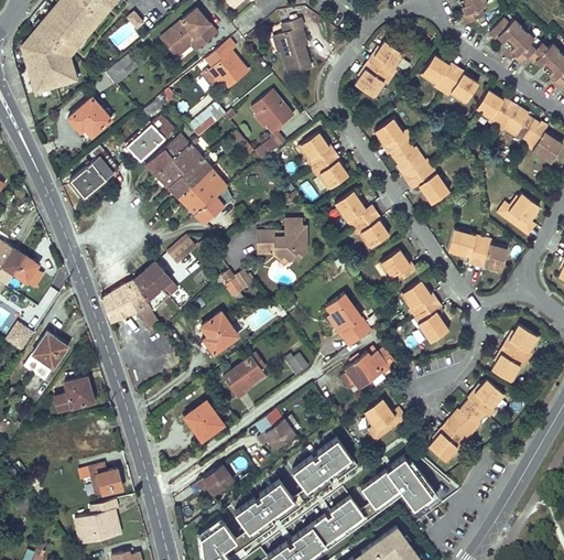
[(107,11),(116,0),(61,0),(41,24),(43,25),(22,50),(28,66),(26,66),(33,87),(39,85),(41,94),(69,85),(67,76),(73,75),(66,53),(71,49),(74,51),(96,25),(94,24),(106,10),(107,11)]
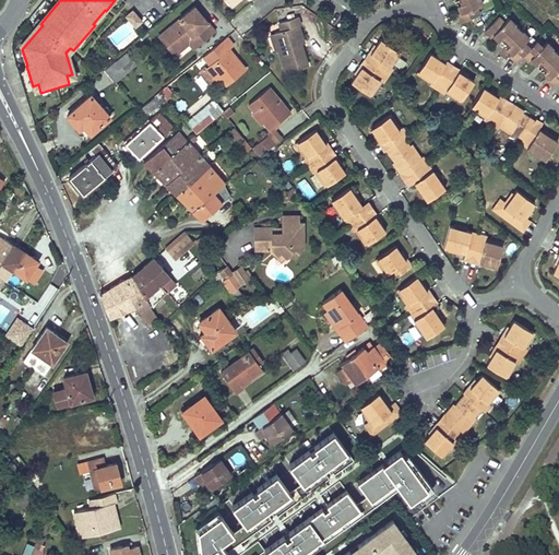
[(222,0),(230,9),(240,0),(222,0)]
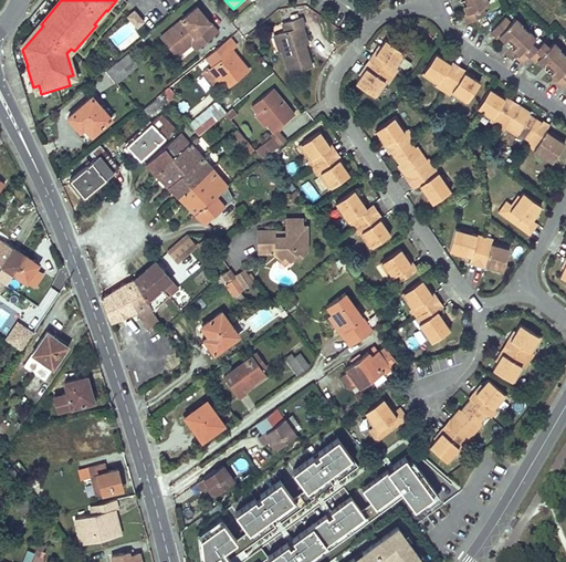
[(459,0),(460,0),(459,0),(462,0),(467,10),(463,12),(467,19),(463,20),(465,30),(488,21),(484,13),(491,11),(486,0),(459,0)]
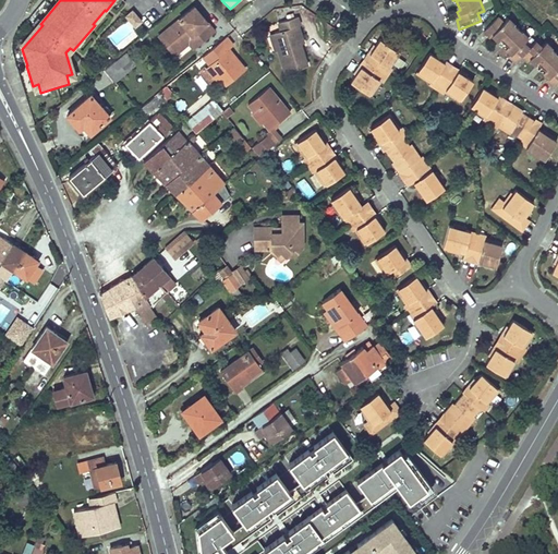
[(189,41),(215,35),(194,10),(186,16),(161,37),(173,53),(189,41)]
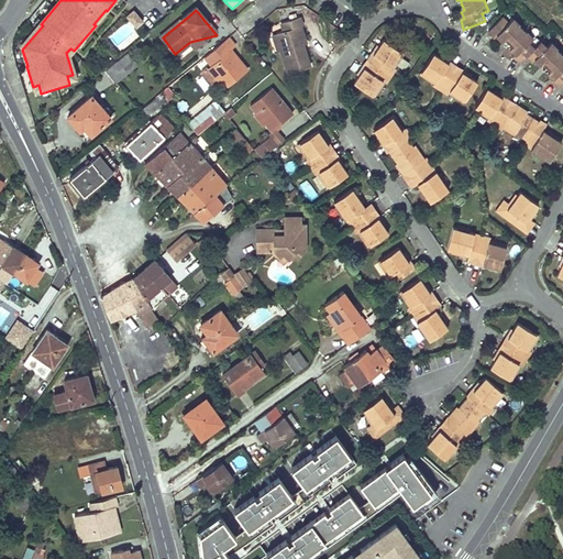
[(136,31),(143,26),(134,15),(128,20),(136,31)]
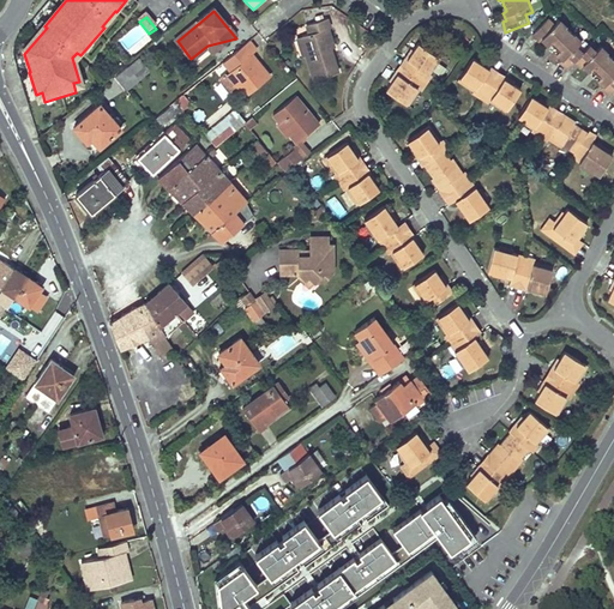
[(558,29),(551,20),(533,38),(541,46),(545,42),(551,48),(554,44),(561,54),(560,56),(565,61),(561,65),(569,73),(576,65),(584,72),(587,70),(593,76),(596,73),(603,80),(601,84),(605,89),(602,91),(611,98),(613,95),(613,56),(607,49),(601,54),(594,48),(587,55),(579,49),(584,44),(564,23),(558,29)]
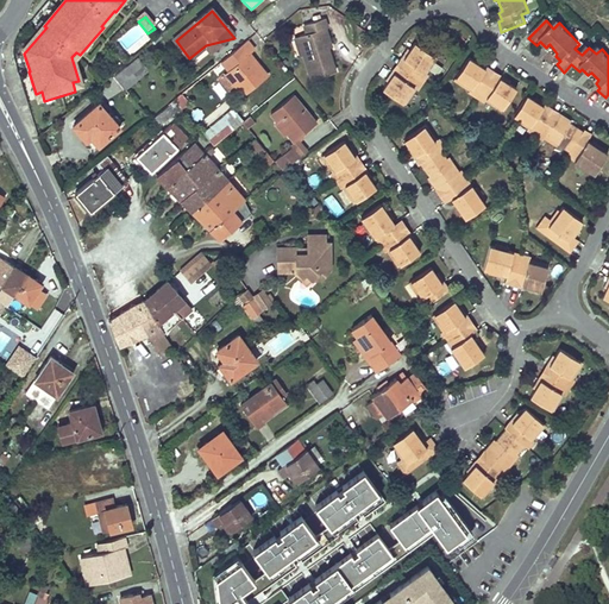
[(337,75),(330,50),(333,49),(327,31),(328,30),(326,23),(305,29),(308,37),(301,39),(306,57),(305,58),(312,82),(337,75)]
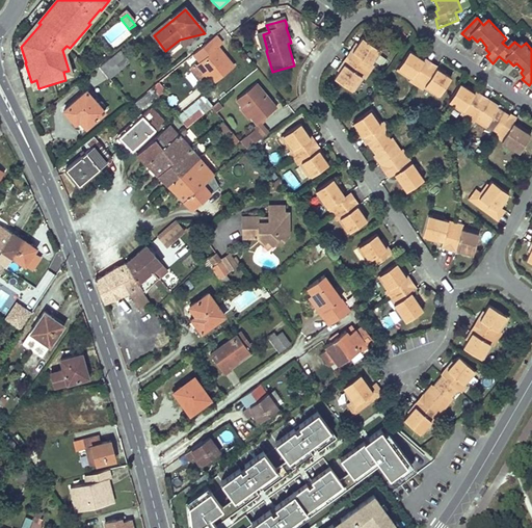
[(223,32),(215,40),(220,46),(230,38),(223,32)]
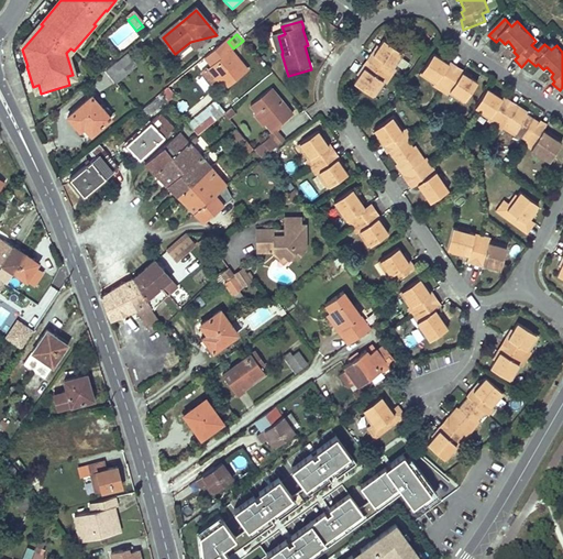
[(283,53),(278,36),(273,39),(278,55),(282,54),(283,53)]
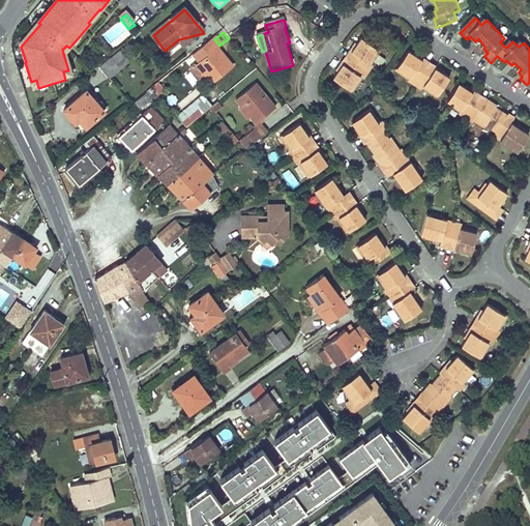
[(179,39),(165,51),(153,35),(149,38),(164,56),(178,44),(183,50),(186,48),(179,39)]
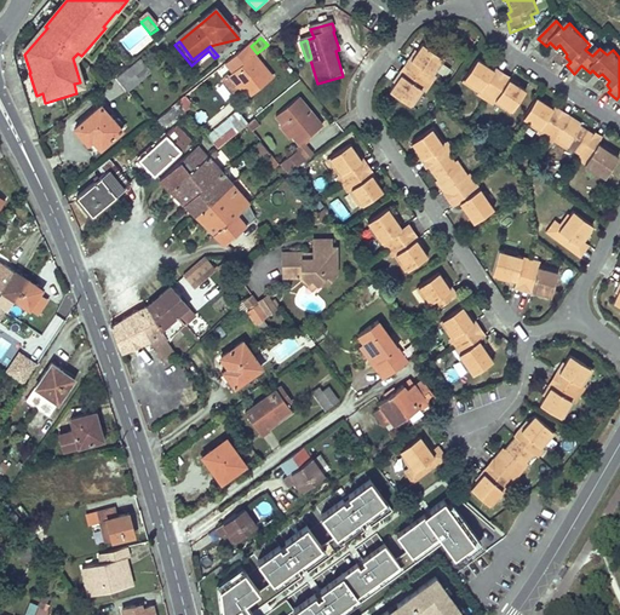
[(251,46),(239,56),(246,65),(233,76),(242,90),(250,98),(271,81),(252,57),(257,53),(251,46)]
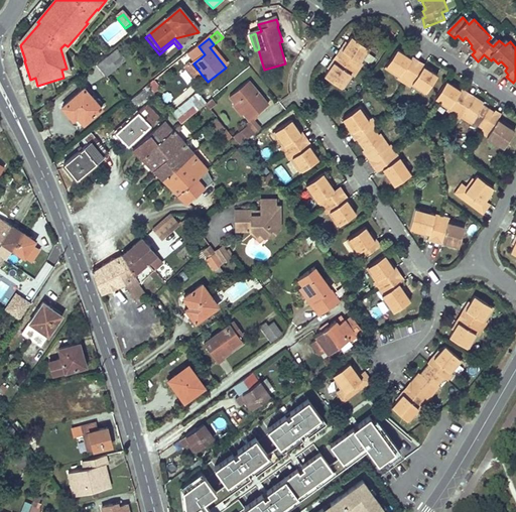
[(330,72),(326,78),(342,89),(352,76),(354,78),(363,65),(362,64),(360,61),(369,49),(352,38),(348,43),(343,51),(347,53),(338,67),(335,65),(330,72)]
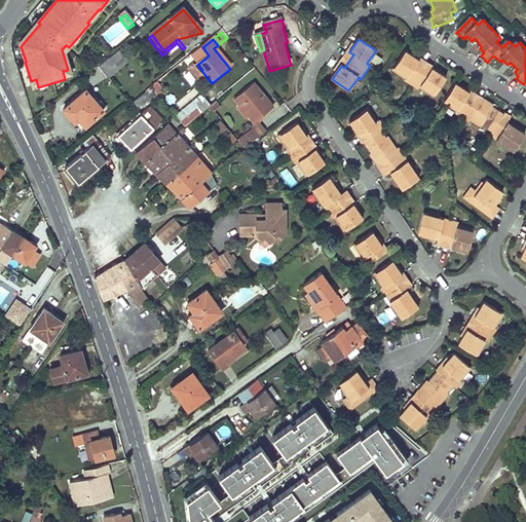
[(352,43),(334,72),(336,73),(341,66),(344,68),(353,54),(349,52),(354,44),(352,43)]
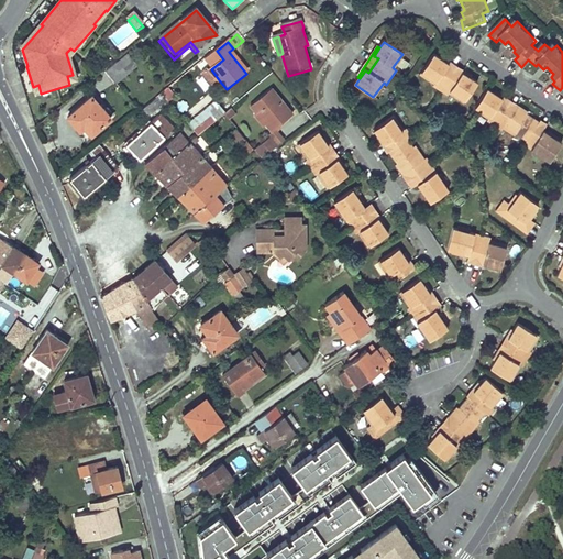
[(403,54),(393,67),(395,69),(405,56),(403,54)]
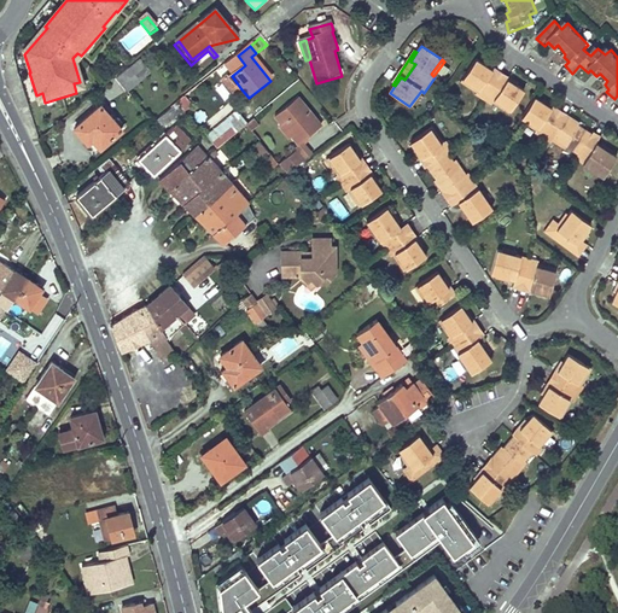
[(479,94),(478,95),(494,105),(495,104),(497,100),(513,111),(525,92),(518,87),(508,81),(506,85),(491,75),(494,71),(485,66),(477,60),(464,80),(481,91),(479,94)]
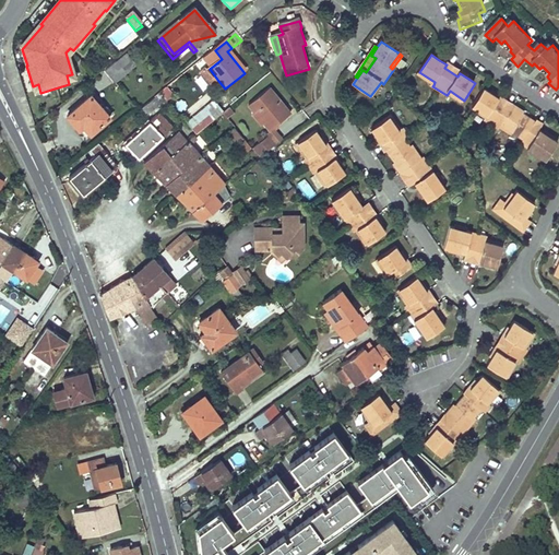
[(127,57),(105,74),(115,86),(127,77),(121,71),(132,63),(127,57)]
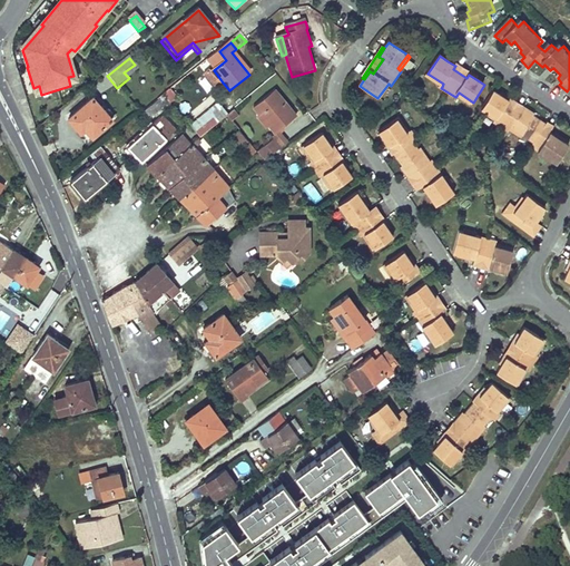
[(453,69),(467,78),(469,75),(478,80),(479,77),(449,58),(448,61),(455,66),(453,69)]
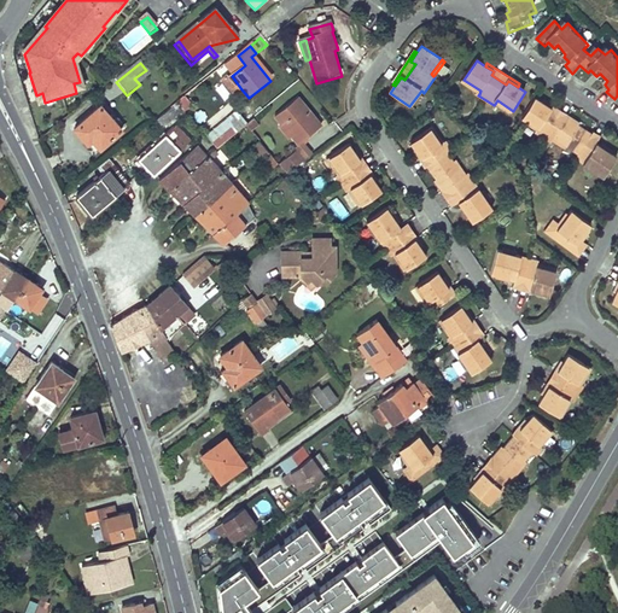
[(227,80),(238,92),(242,89),(232,76),(227,80)]
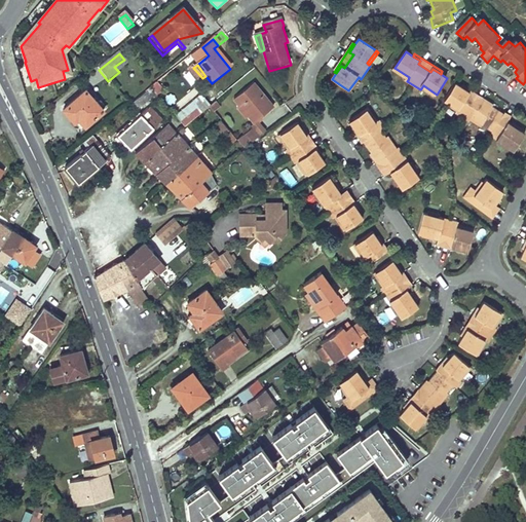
[(400,75),(408,80),(409,77),(395,68),(395,69),(393,71),(400,75)]
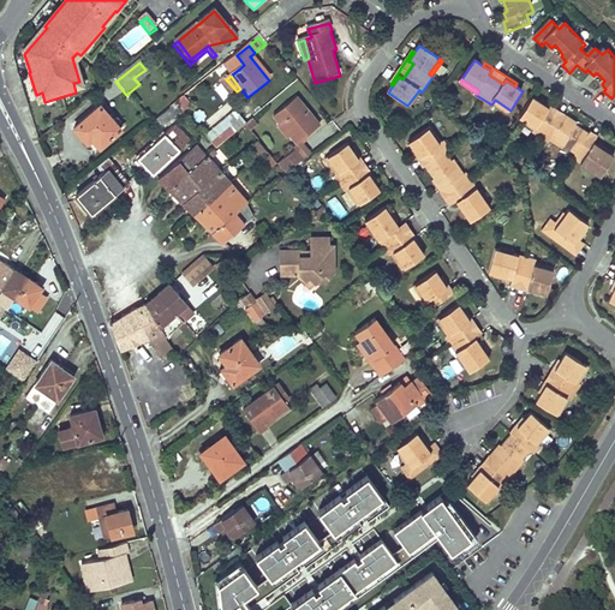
[(419,90),(407,106),(411,108),(422,93),(419,90)]
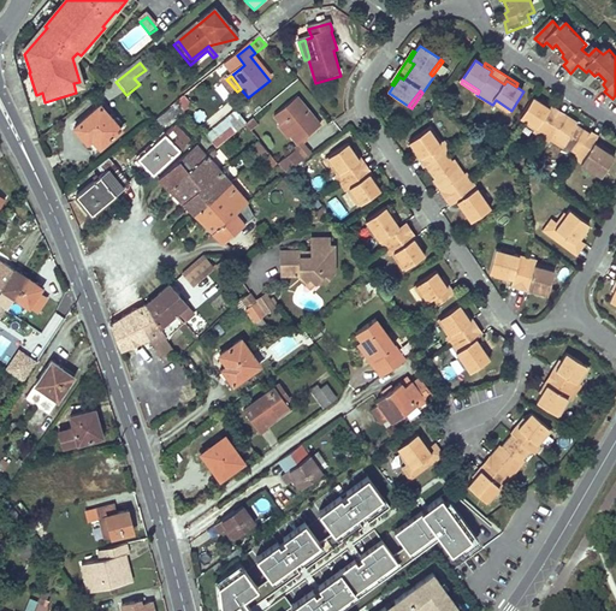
[(184,99),(178,105),(185,113),(191,108),(184,99)]
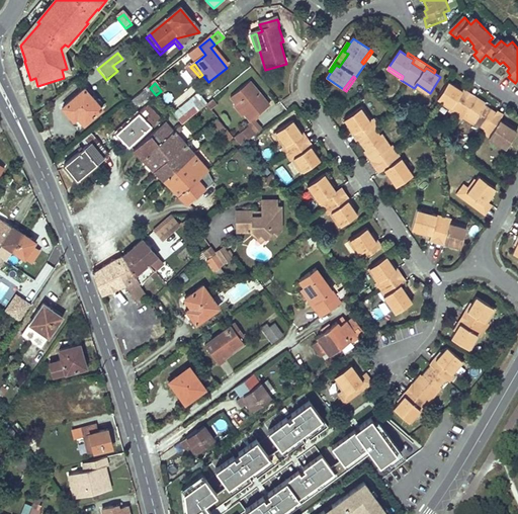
[(455,87),(449,83),(438,100),(451,108),(449,111),(462,120),(463,119),(465,116),(479,125),(486,130),(483,135),(493,141),(503,147),(506,149),(516,132),(513,130),(503,123),(500,121),(494,117),(497,112),(486,106),(476,100),(473,104),(460,95),(462,91),(455,87)]
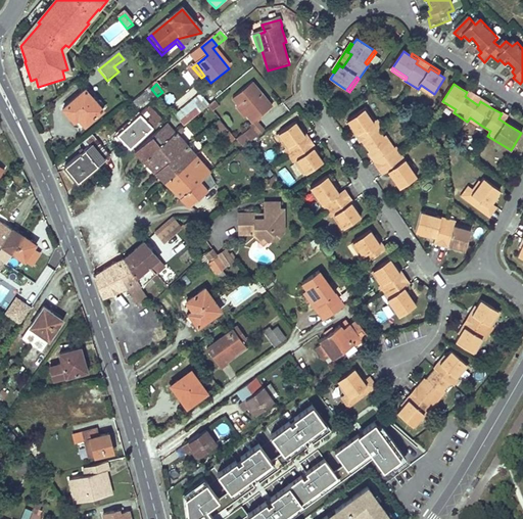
[(272,109),(251,85),(233,100),(239,107),(241,106),(249,116),(247,119),(252,125),(272,109)]
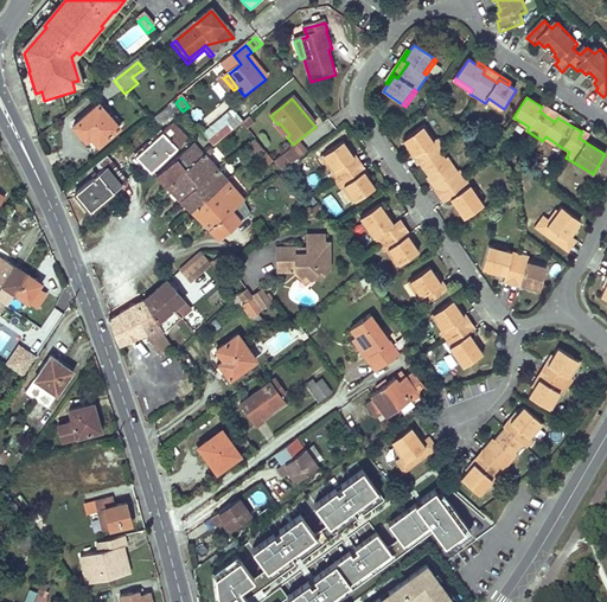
[(504,109),(489,98),(486,102),(502,113),(504,109)]
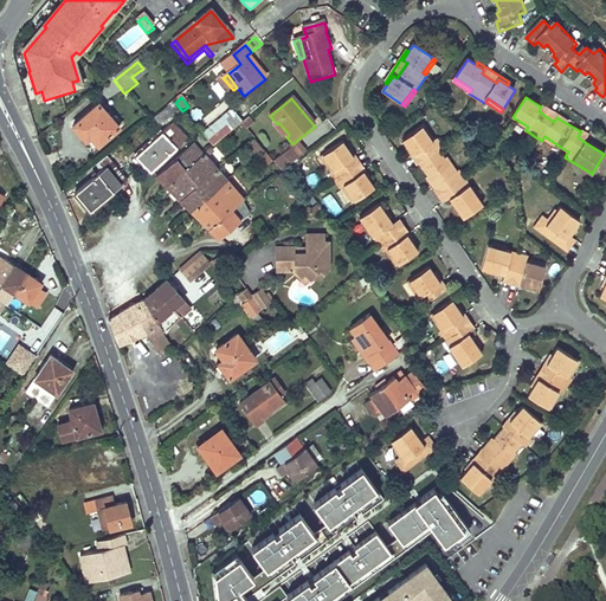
[(569,121),(535,99),(533,102),(541,107),(539,111),(554,122),(556,117),(568,124),(569,121)]
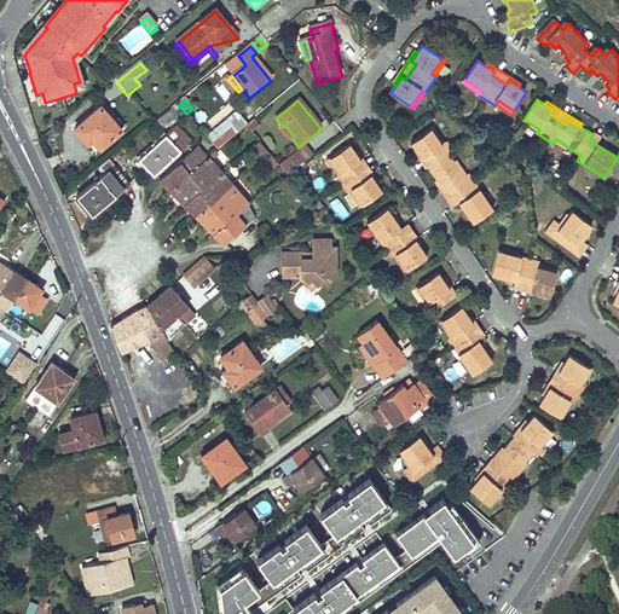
[(86,142),(97,155),(121,134),(100,110),(75,132),(84,143),(86,142)]
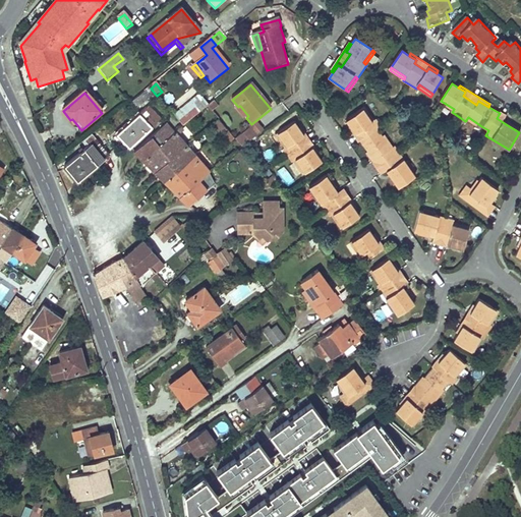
[(143,94),(131,104),(135,110),(149,100),(143,94)]
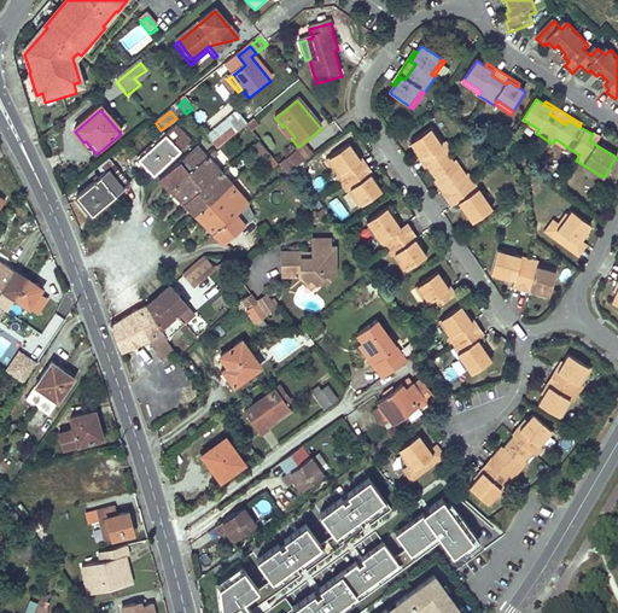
[(538,129),(523,120),(520,122),(536,133),(538,129)]
